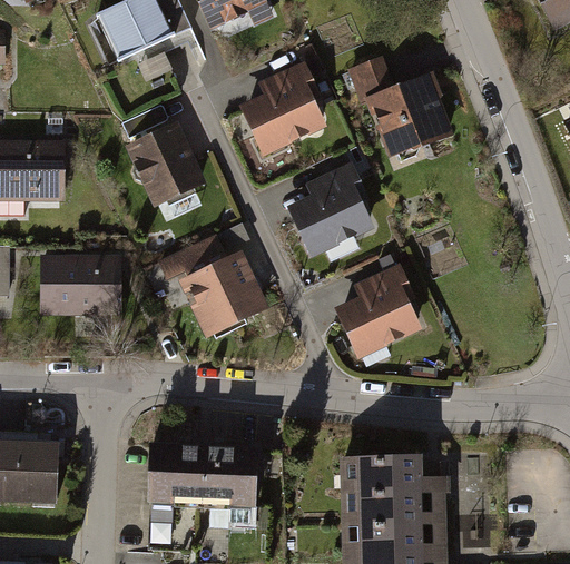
[(131,0),(98,16),(118,60),(190,28),(177,0),(131,0)]
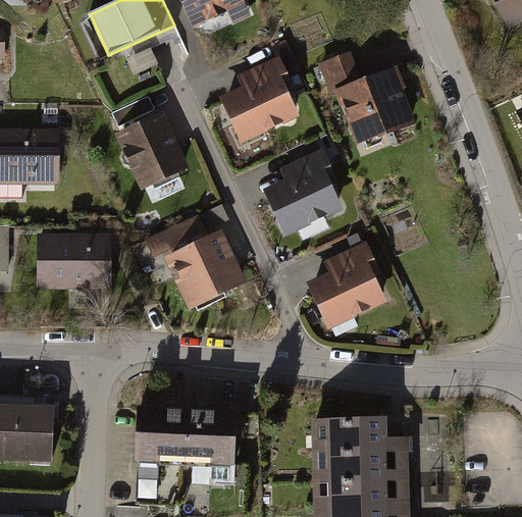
[(185,0),(196,23),(246,2),(245,0),(185,0)]
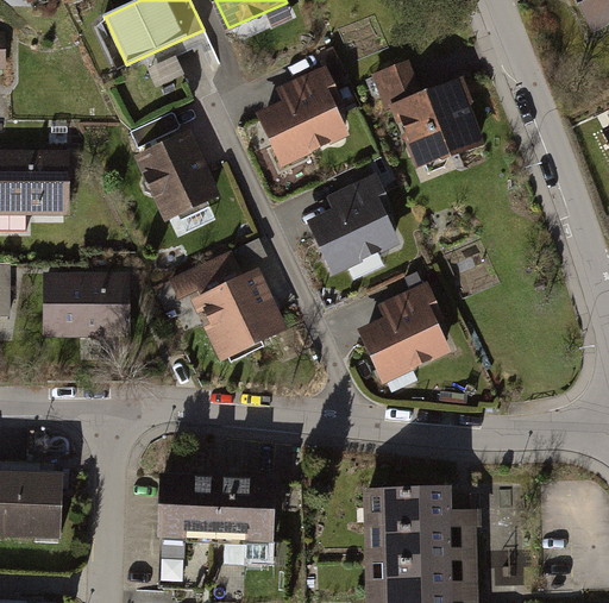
[(570,0),(589,36),(608,24),(608,0),(570,0)]
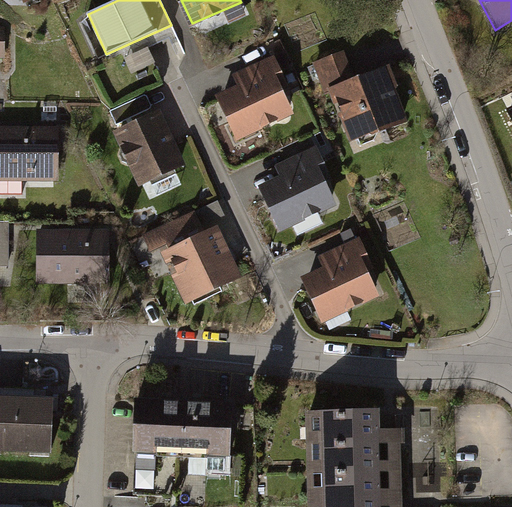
[(137,73),(160,62),(153,48),(130,59),(137,73)]
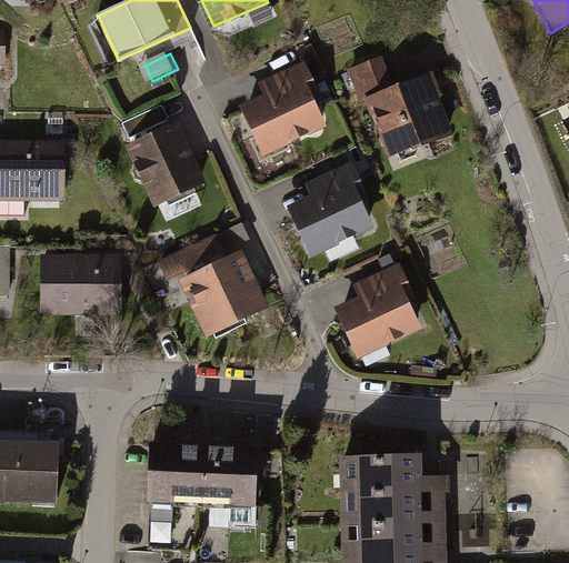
[(383,57),(351,69),(387,159),(453,133),(429,72),(395,86),(383,57)]
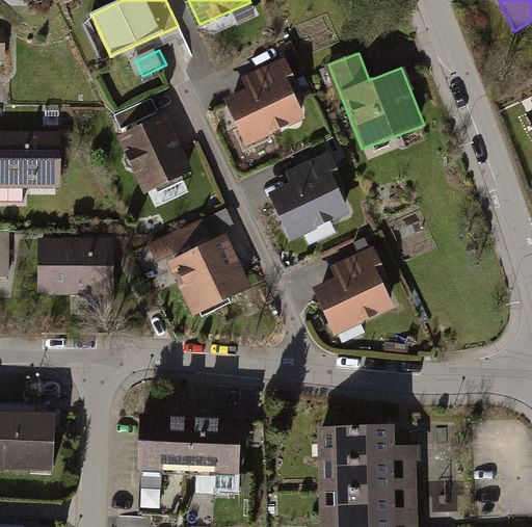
[(244,88),(221,98),(243,148),(310,117),(285,57),(238,76),(244,88)]
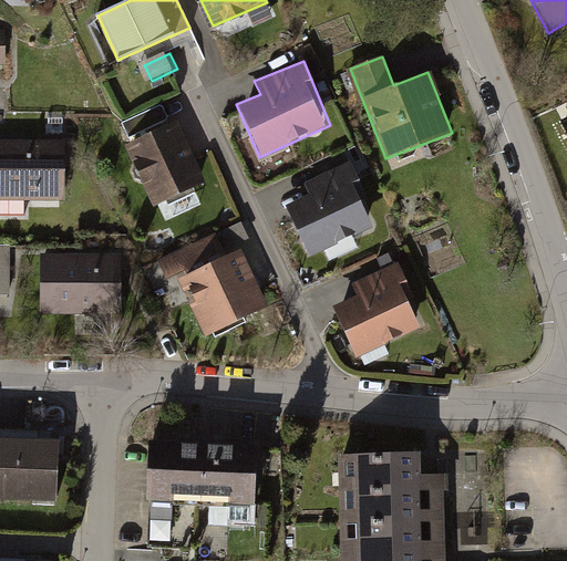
[(176,121),(123,145),(151,207),(204,184),(176,121)]
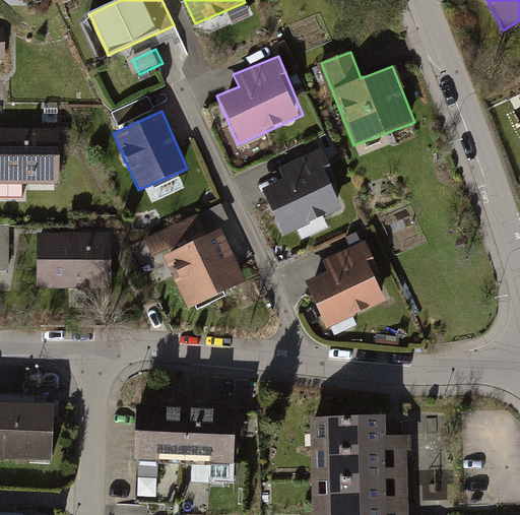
[(56,131),(0,128),(0,179),(54,182),(56,131)]
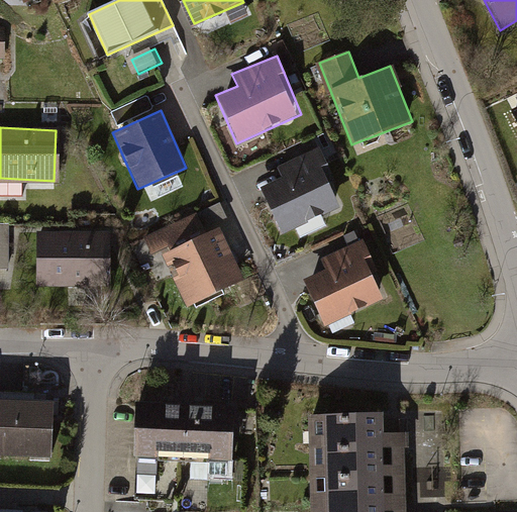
[(278,179),(257,188),(278,233),(341,206),(315,147),(273,167),(278,179)]
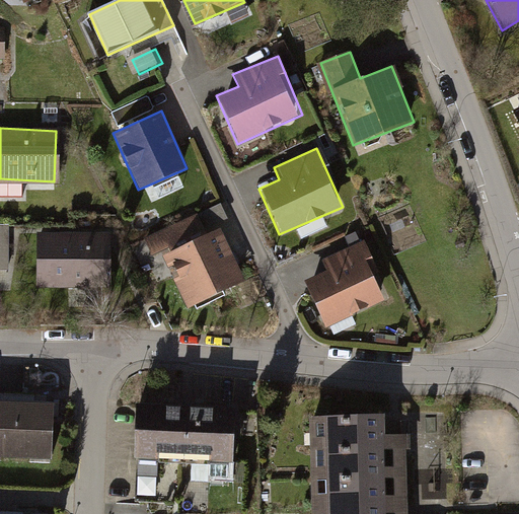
[(160,249),(187,307),(243,282),(218,230),(204,236),(195,215),(141,237),(149,255),(160,249)]
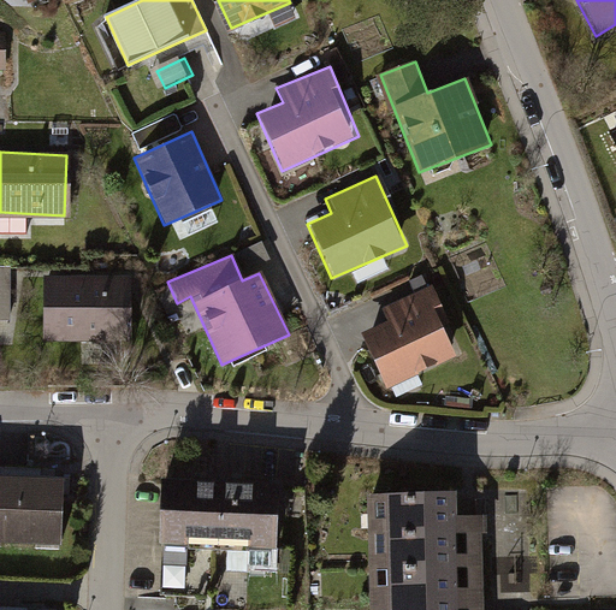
[(128,278),(46,280),(47,339),(130,338),(128,278)]
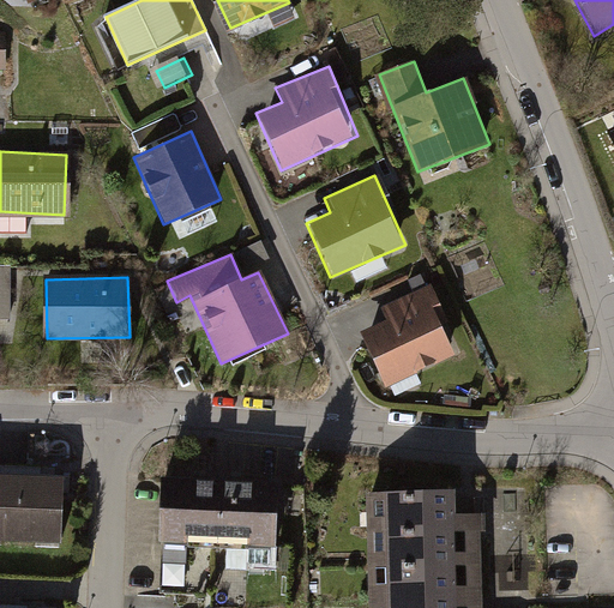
[(385,320),(359,332),(385,389),(462,354),(429,284),(379,308),(385,320)]
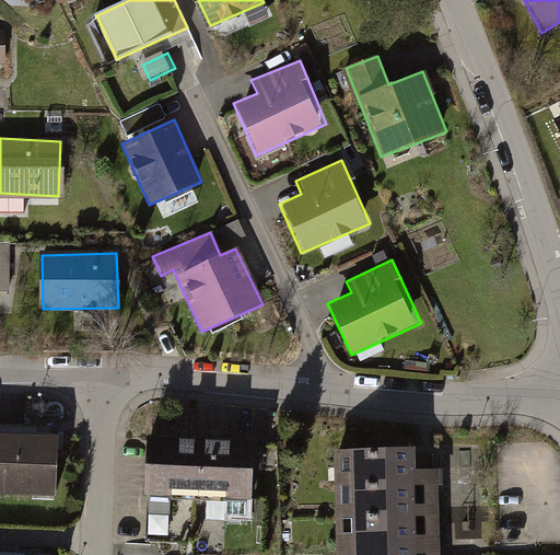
[(0,426),(0,487),(51,490),(55,429),(0,426)]
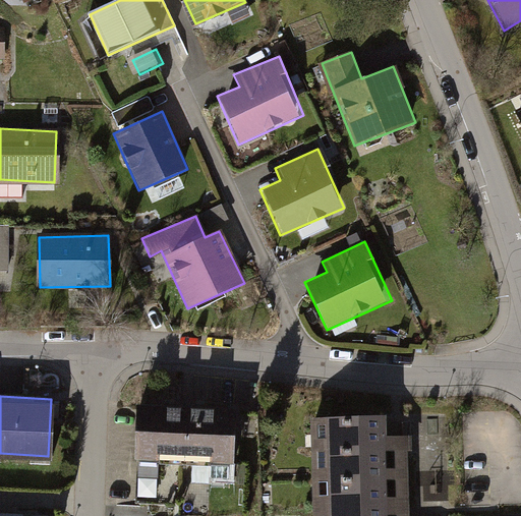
[(236,408),(136,404),(134,459),(234,463),(236,408)]
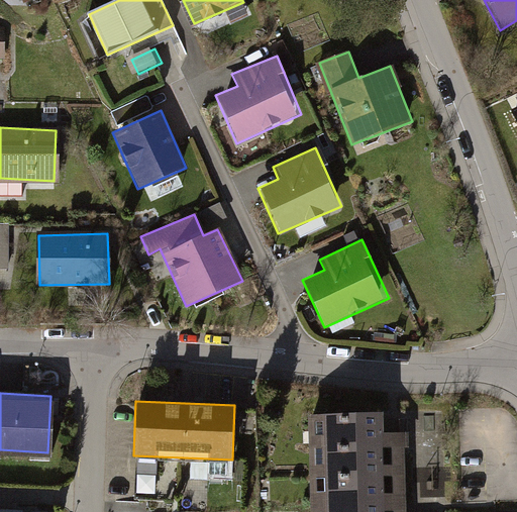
[(377,410),(307,412),(310,511),(403,511),(401,445),(408,445),(408,429),(378,430),(377,410)]
